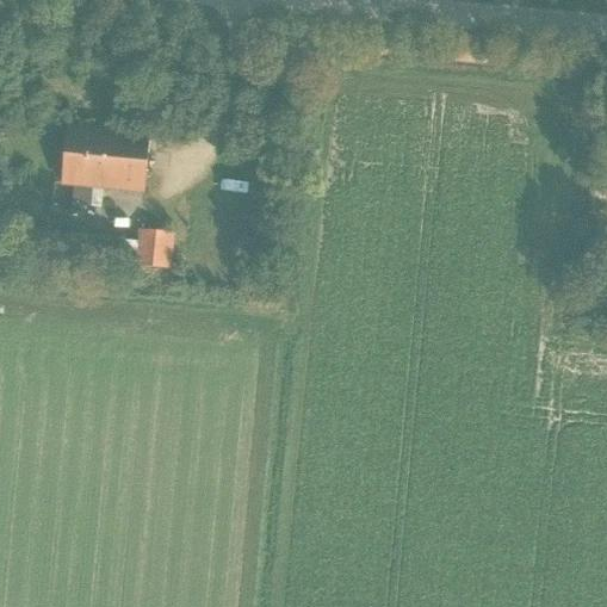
[(92,186),(143,191),(148,132),(67,125),(61,184),(73,185),(72,204),(90,205),(92,186)]
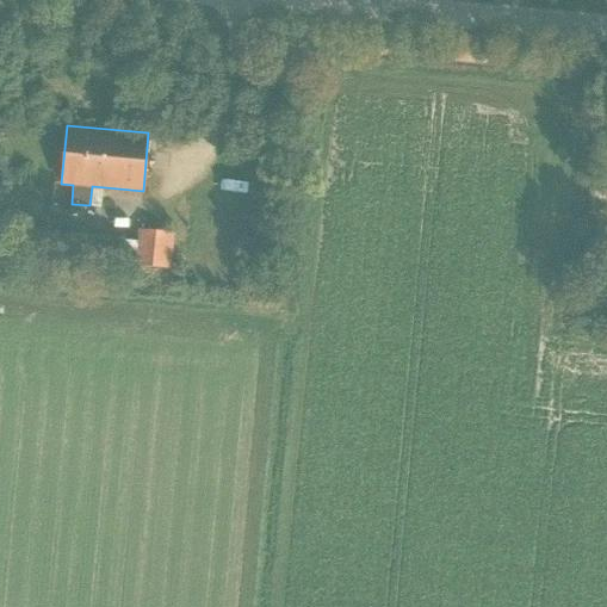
[(14,197),(7,193),(2,203),(11,206),(14,197)]
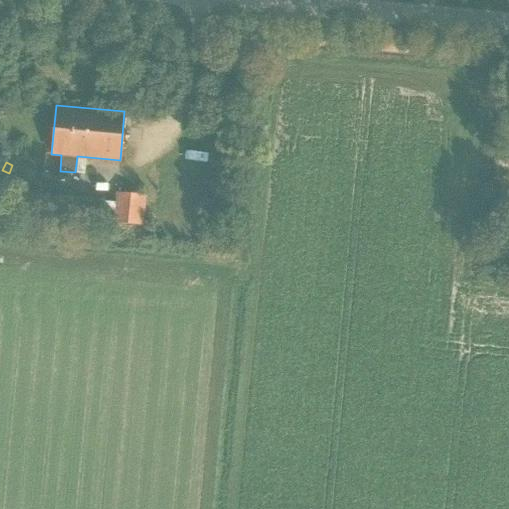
[(115,191),(113,221),(139,223),(142,194),(115,191)]
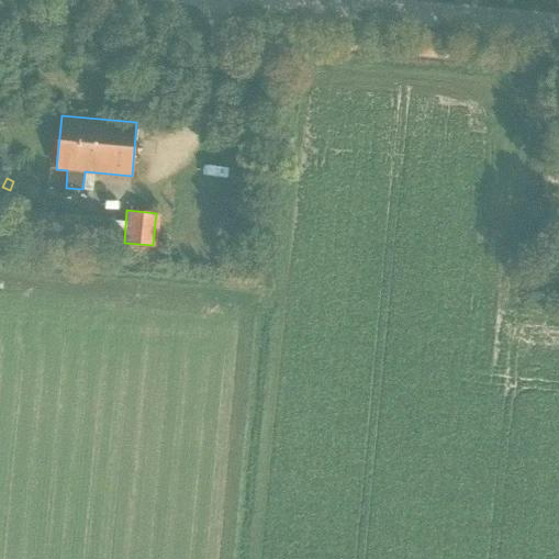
[(51,212),(38,211),(37,219),(49,220),(51,212)]
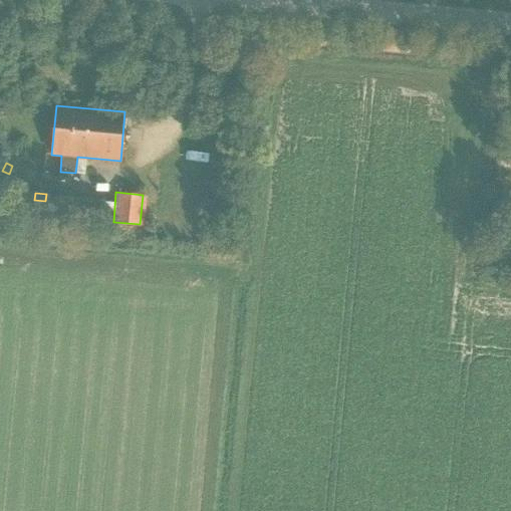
[(53,196),(52,219),(101,223),(103,199),(102,199),(53,196)]
